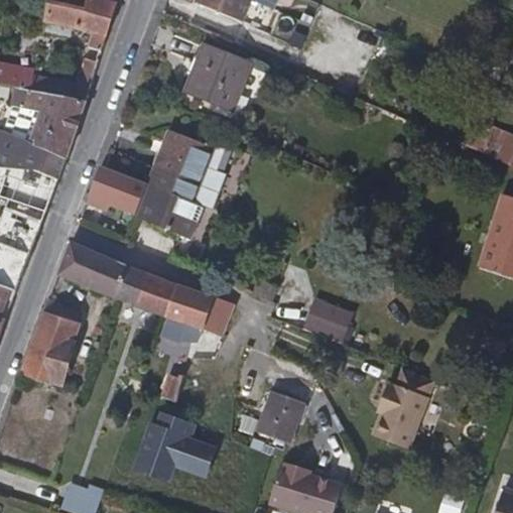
[(101,48),(115,5),(107,0),(44,0),(41,20),(91,33),(88,45),(101,48)]
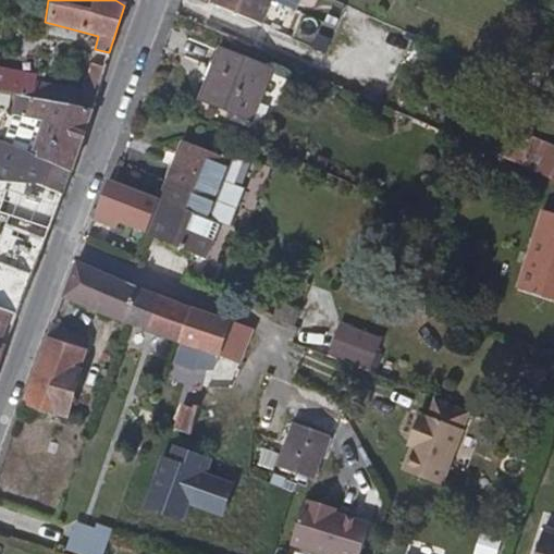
[(253,20),(260,0),(206,0),(206,1),(253,20)]
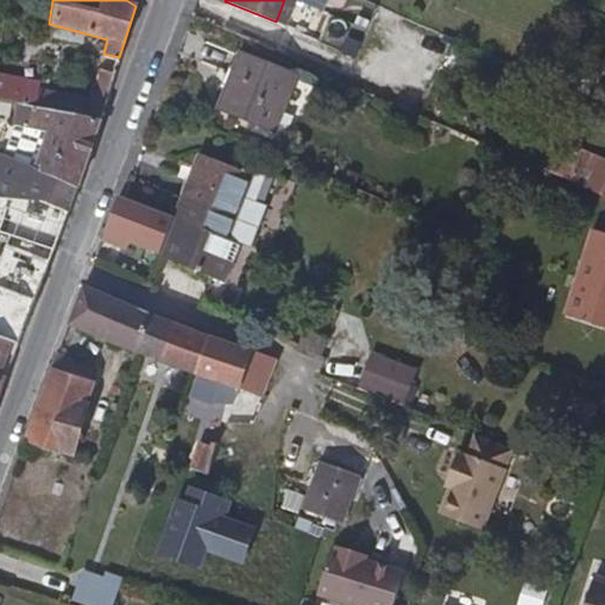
[(266,44),(276,21),(225,1),(216,21),(237,31),(266,44)]
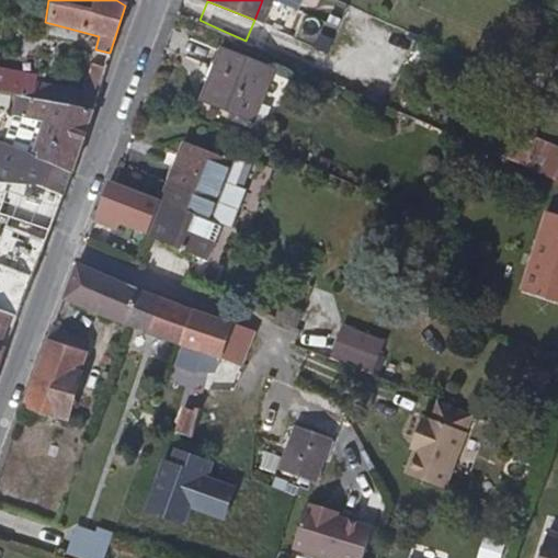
[(259,99),(271,69),(221,48),(201,95),(240,112),(247,93),(259,99)]
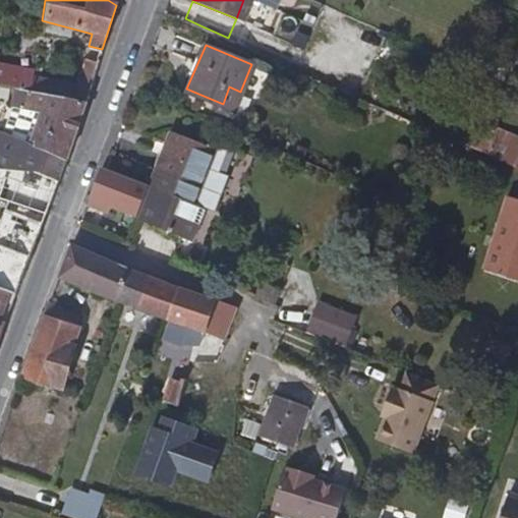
[(40,78),(46,52),(35,50),(29,76),(40,78)]
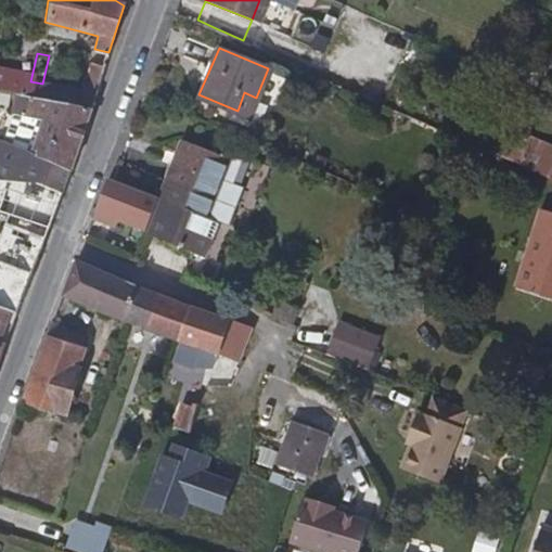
[(90,107),(99,81),(103,68),(89,64),(81,91),(42,84),(30,81),(27,94),(90,107)]
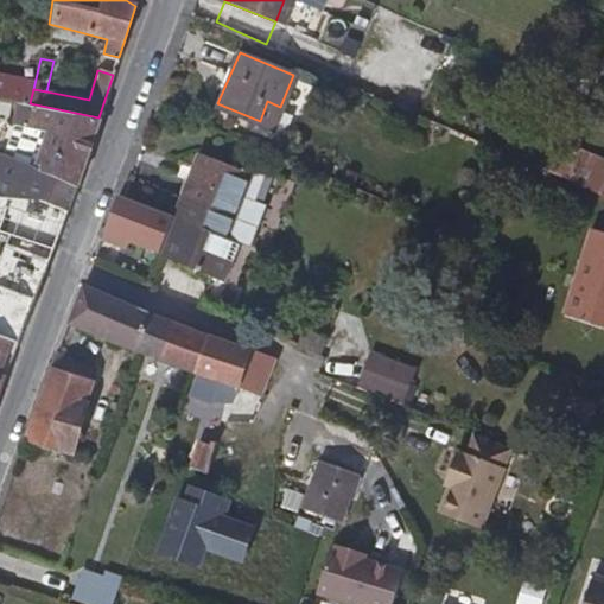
[(74,182),(99,118),(30,103),(13,100),(11,119),(45,128),(33,164),(74,182)]
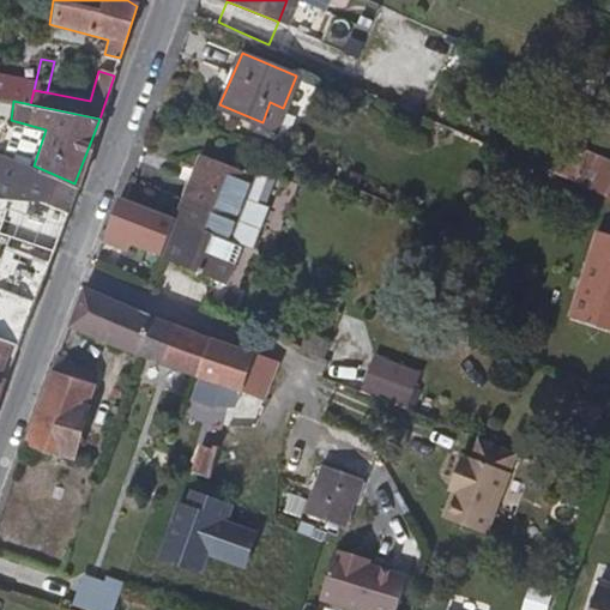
[(275,128),(283,108),(270,102),(263,122),(275,128)]
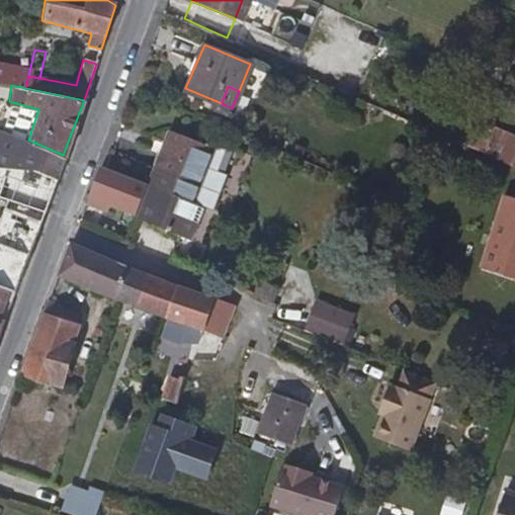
[(514,135),(487,126),(478,155),(514,166),(514,135)]
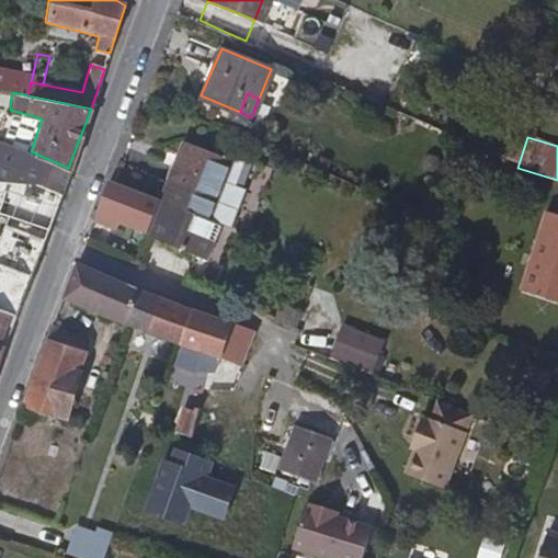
[(0,174),(23,175),(31,151),(0,139),(0,174)]
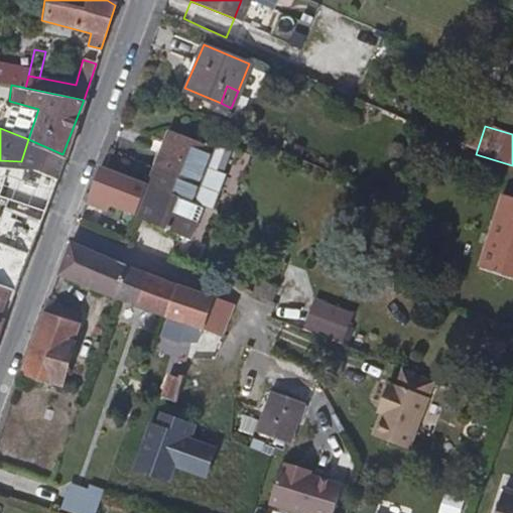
[(214,208),(227,172),(218,168),(228,144),(218,139),(215,146),(170,128),(147,181),(204,204),(214,208)]
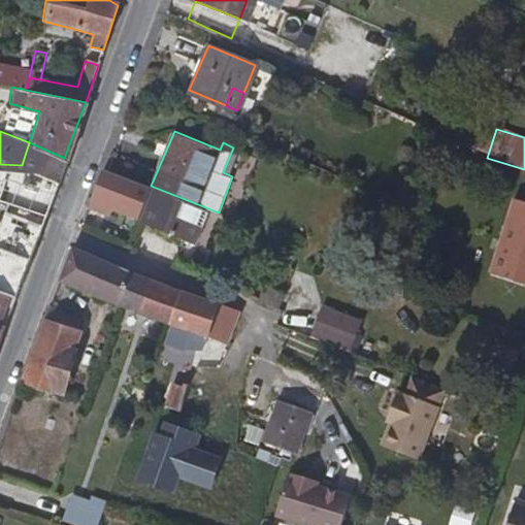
[(57,177),(64,158),(29,142),(22,165),(57,177)]
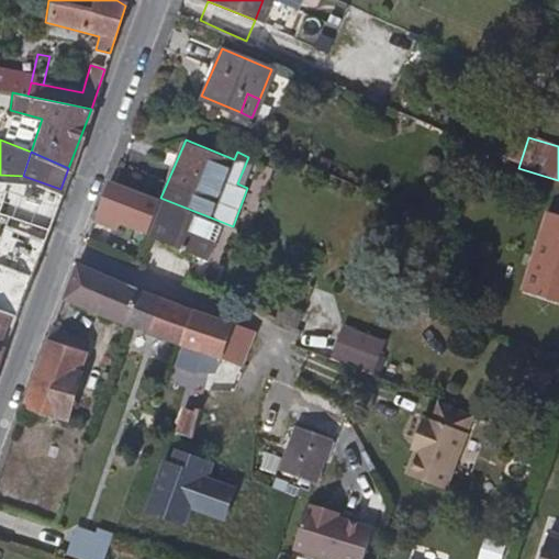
[(46,231),(60,189),(23,176),(0,175),(0,214),(6,214),(26,221),(46,231)]
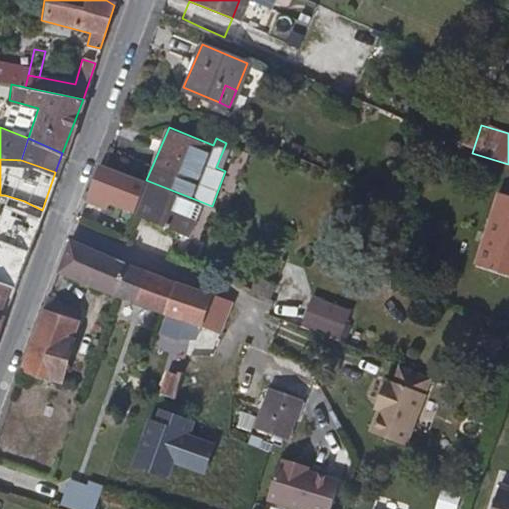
[(126,211),(138,177),(97,161),(83,194),(126,211)]
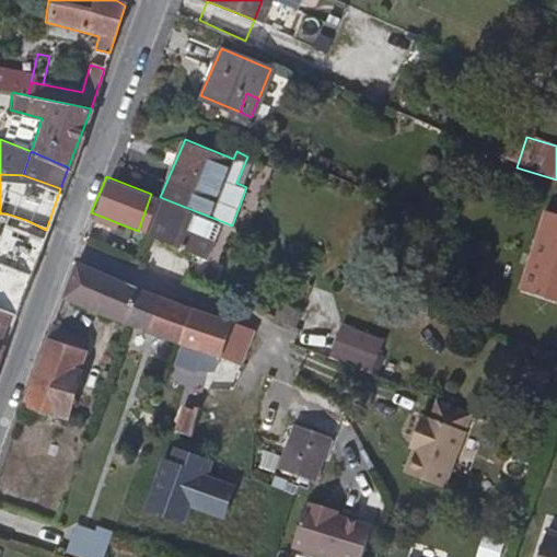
[(207,256),(221,221),(160,197),(147,232),(207,256)]
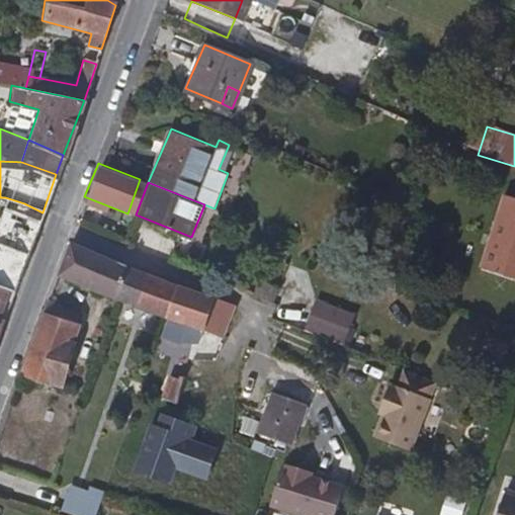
[(514,193),(500,191),(484,265),(514,271),(514,193)]
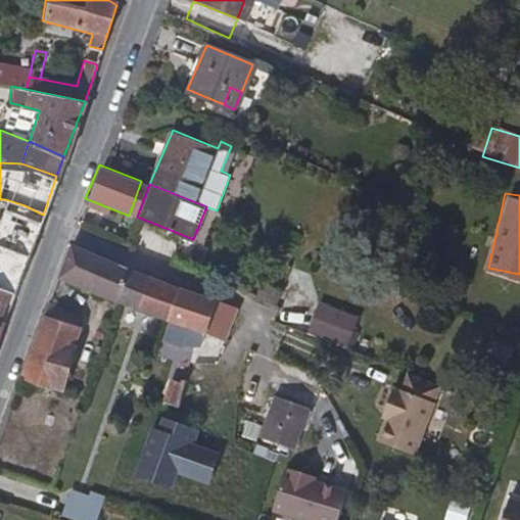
[(0,218),(37,231),(43,215),(25,205),(5,199),(0,214),(0,218)]
